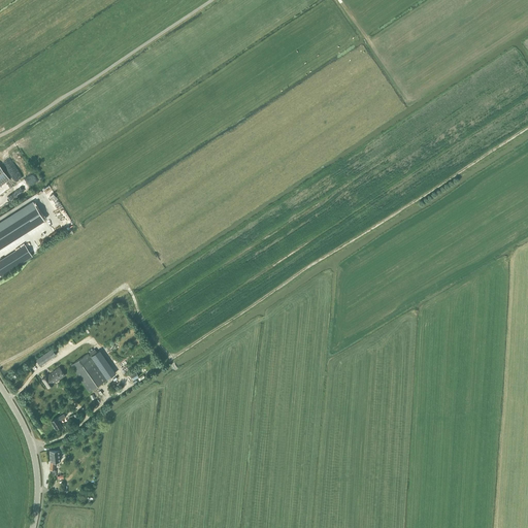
[(0,165),(0,186),(9,179),(0,165)]
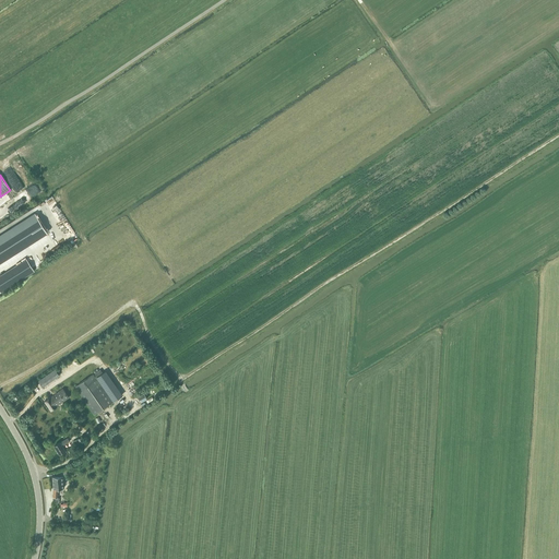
[(35,213),(0,235),(0,263),(48,234),(35,213)]
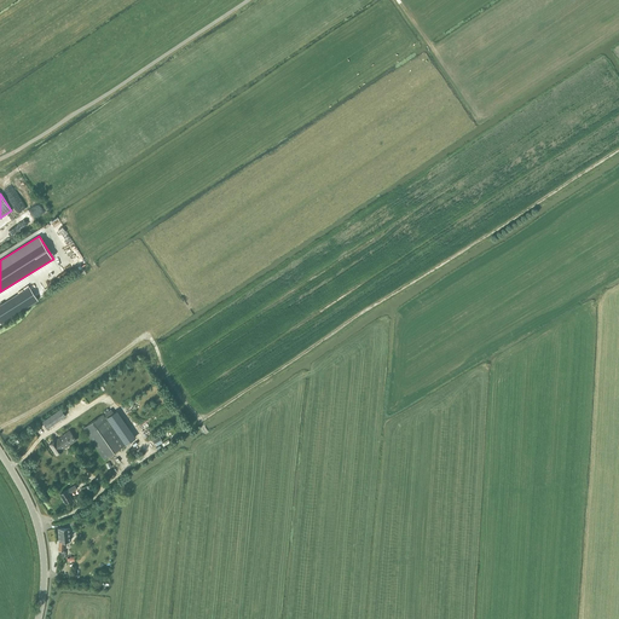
[(0,323),(32,304),(24,291),(13,298),(0,306),(0,323)]
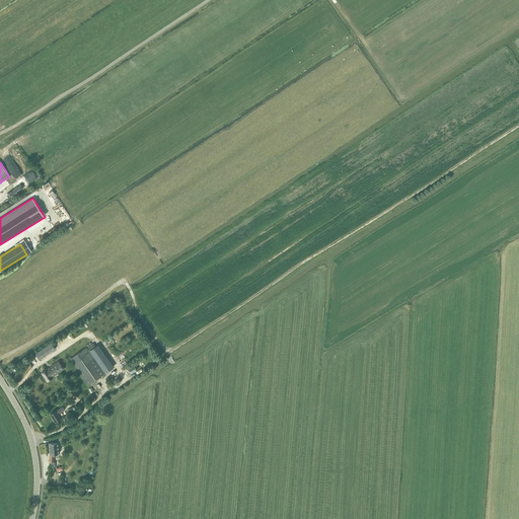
[(56,349),(52,344),(36,354),(41,360),(56,349)]
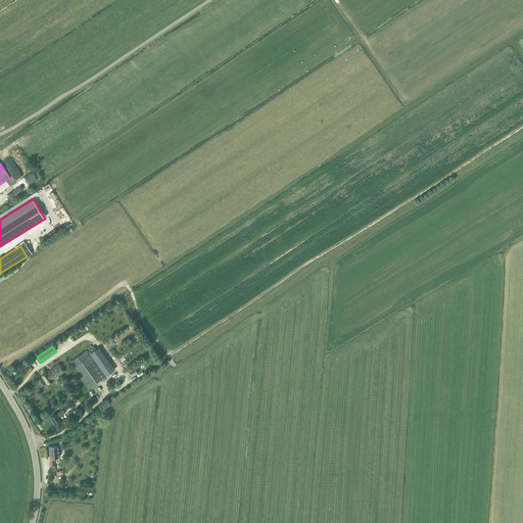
[(113,371),(98,348),(91,353),(106,376),(113,371)]
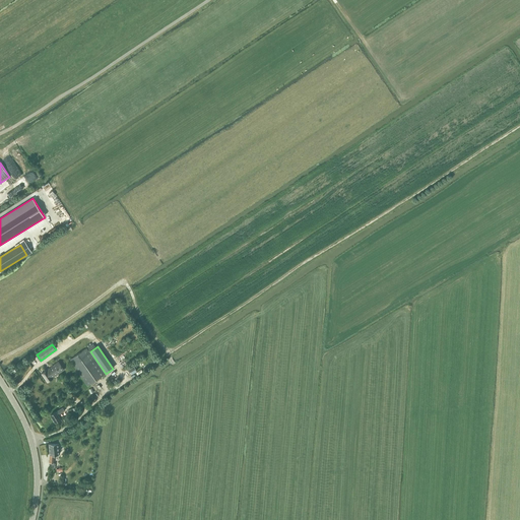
[(86,348),(69,360),(87,386),(105,374),(86,348)]
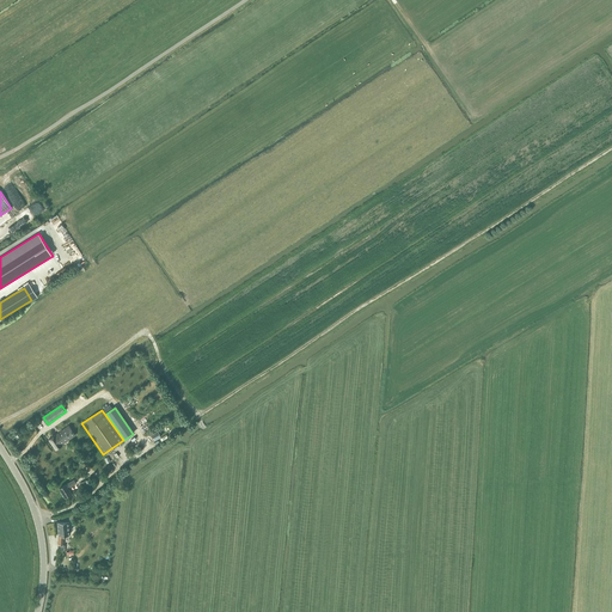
[(69,424),(47,439),(55,450),(77,435),(69,424)]
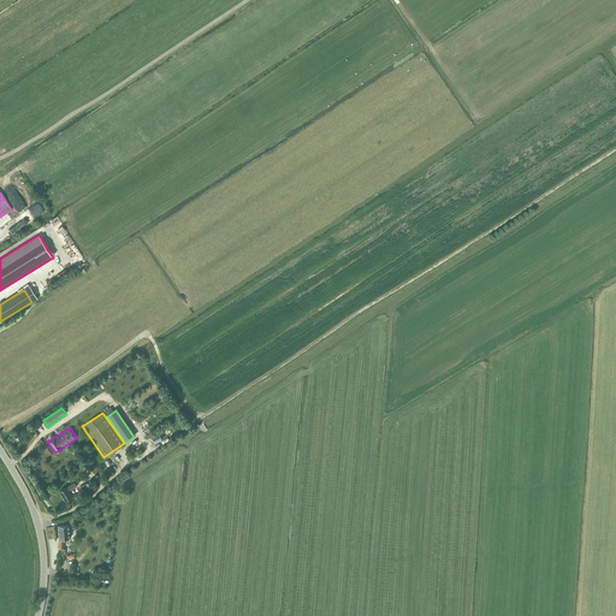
[(66,487),(60,491),(63,497),(63,498),(64,499),(65,501),(72,497),(69,491),(66,487)]
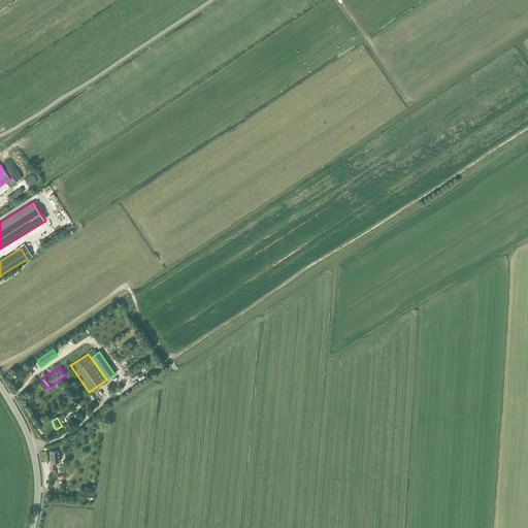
[(59,450),(50,451),(50,453),(51,462),(60,461),(60,457),(59,450)]
